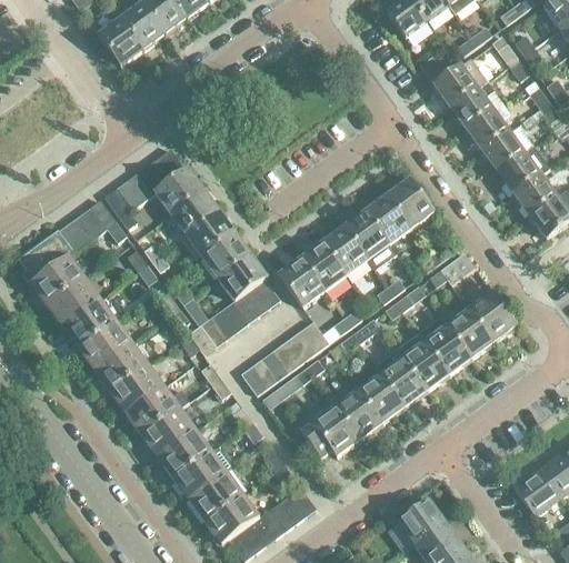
[(72,0),(81,11),(89,4),(86,0),(72,0)]
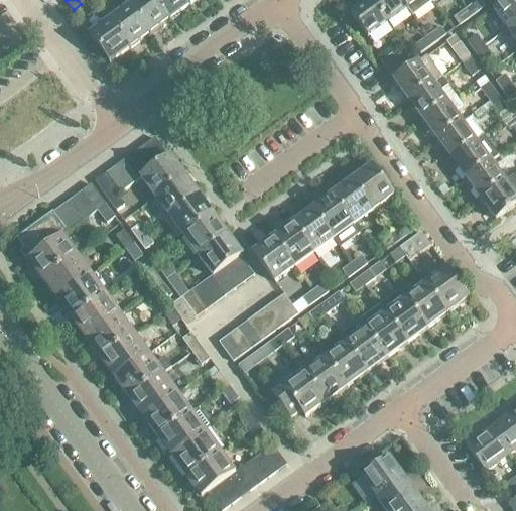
[(150,30),(170,15),(159,0),(133,0),(130,2),(150,30)]
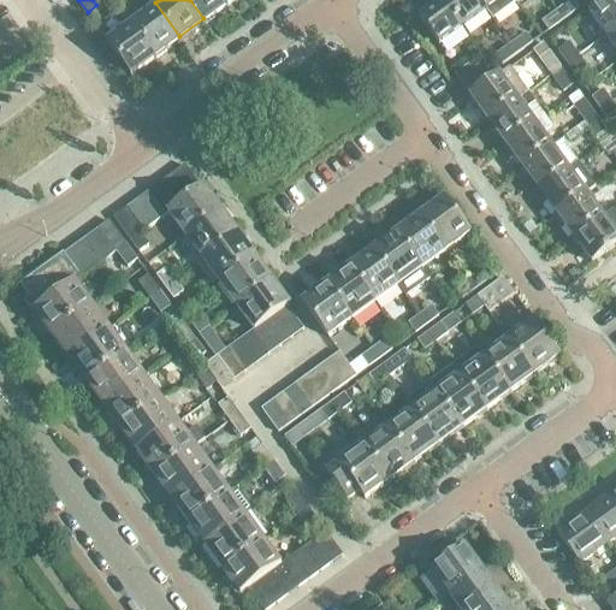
[(190,0),(203,18),(227,1),(226,0),(190,0)]
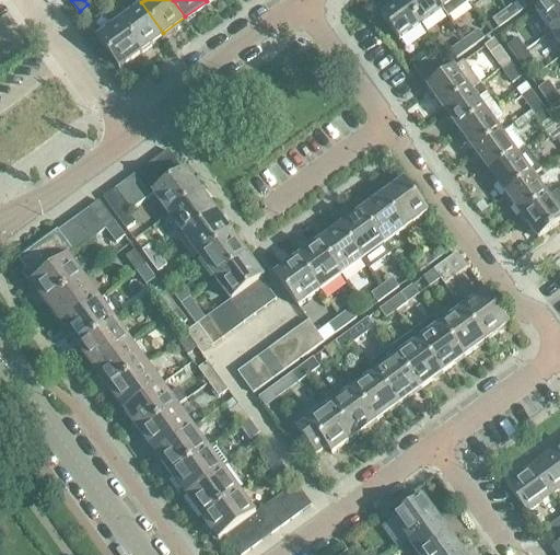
[(419,21),(404,0),(394,0),(378,11),(397,37),(419,21)]
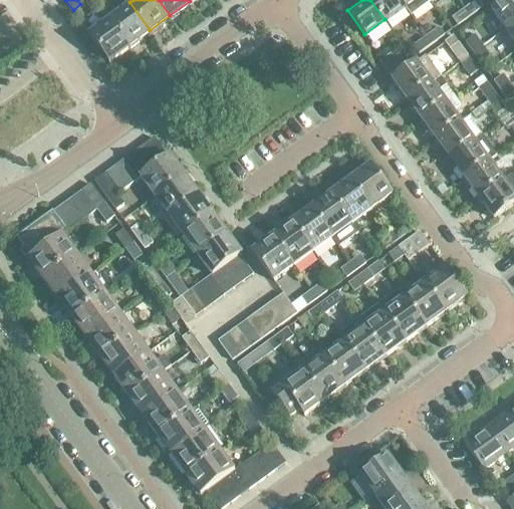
[(405,5),(401,0),(370,0),(384,19),(405,5)]
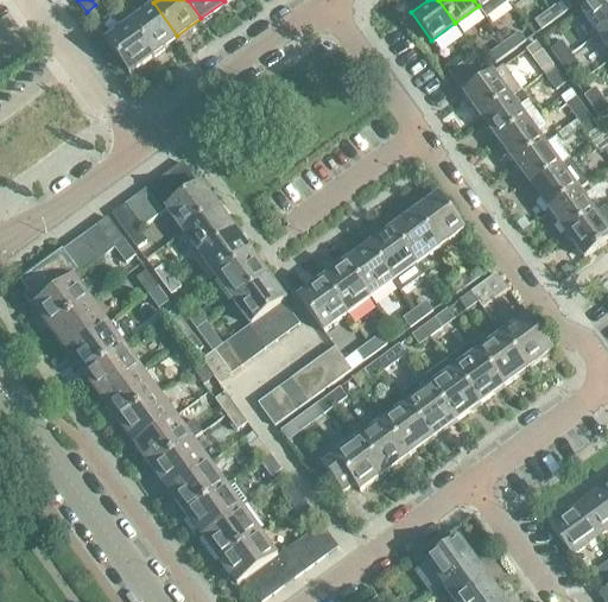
[(486,16),(507,0),(474,0),(479,6),(486,16)]
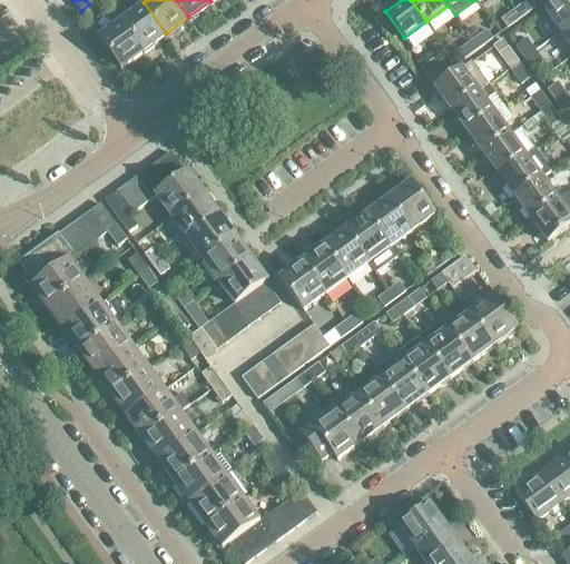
[(519,0),(513,5),(521,15),(536,3),(532,0),(519,0)]
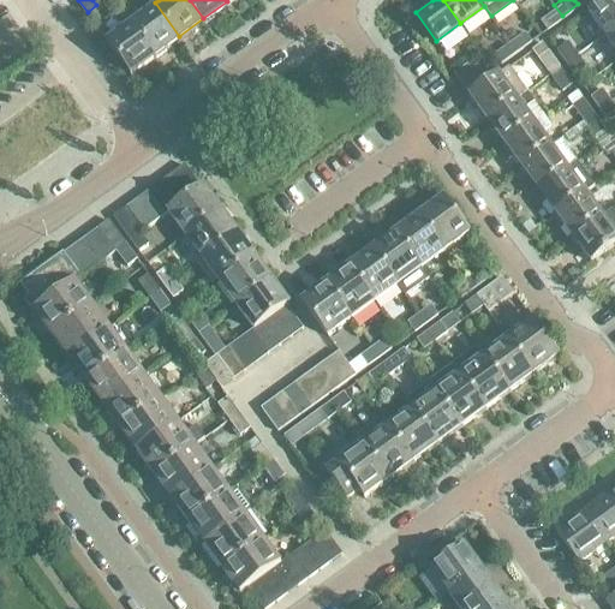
[(604,30),(614,22),(614,0),(596,0),(586,7),(604,30)]
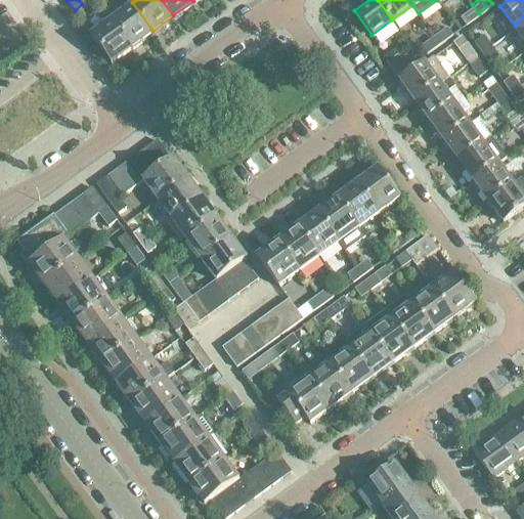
[(112,17),(132,45),(153,31),(132,2),(112,17)]
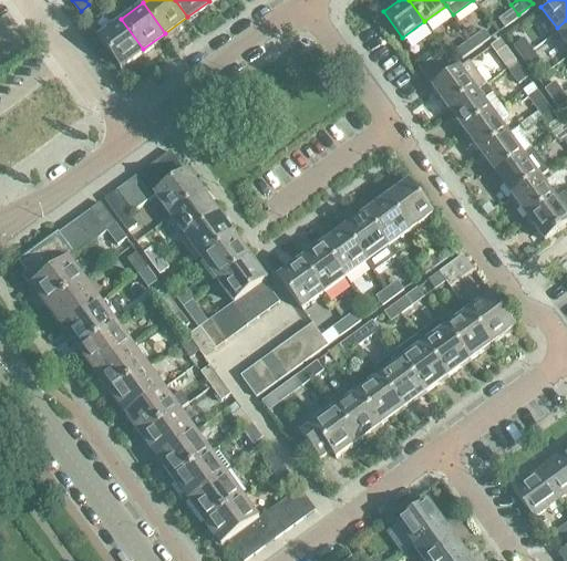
[(505,24),(518,14),(511,4),(497,14),(505,24)]
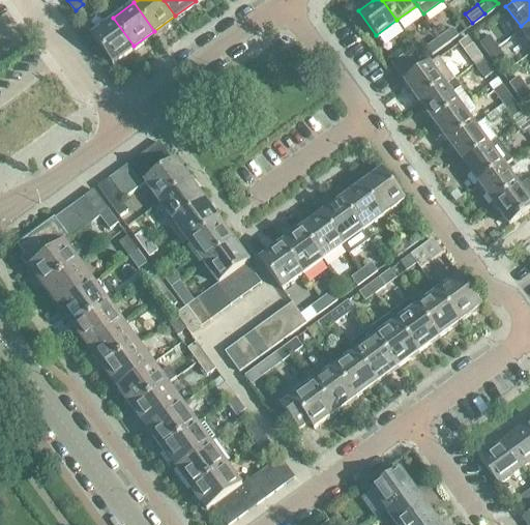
[(112,61),(134,46),(113,18),(91,33),(112,61)]
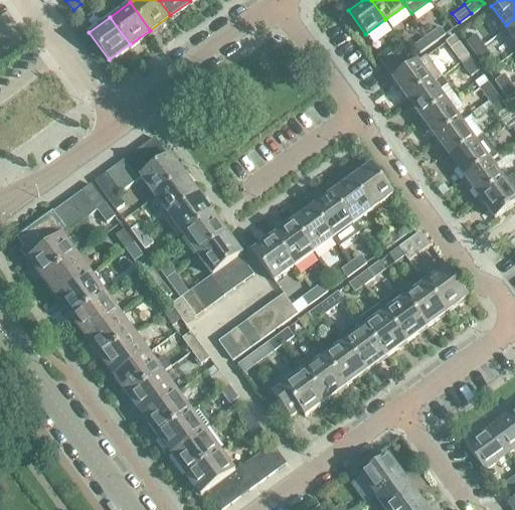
[(514,18),(506,25),(514,38),(514,18)]
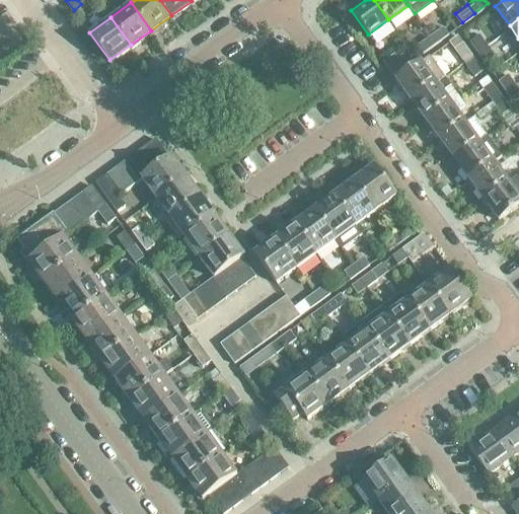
[(429,32),(435,42),(449,31),(442,22),(429,32)]
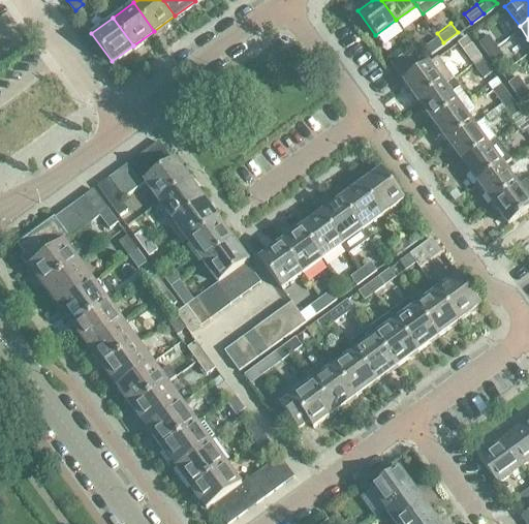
[(431,52),(443,42),(437,33),(424,42),(431,52)]
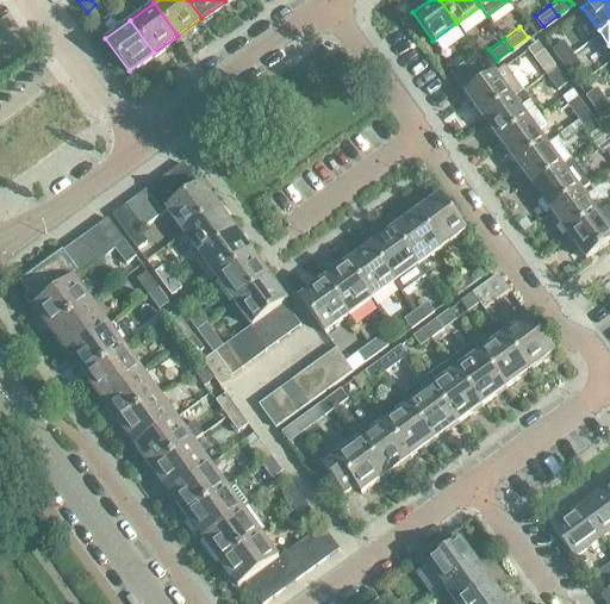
[(546,69),(556,62),(539,38),(528,45),(546,69)]
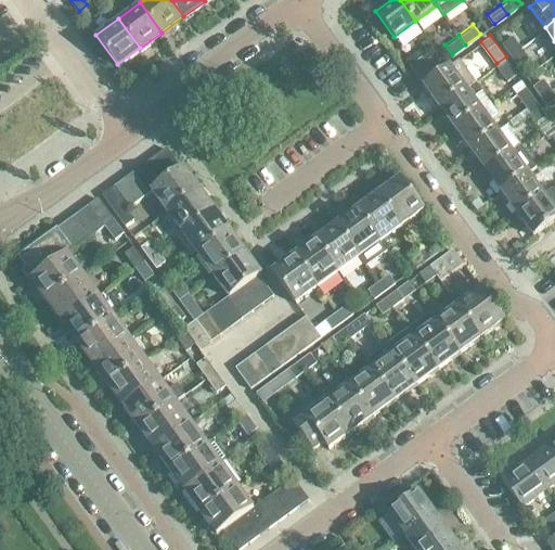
[(511,52),(520,47),(512,35),(503,41),(511,52)]
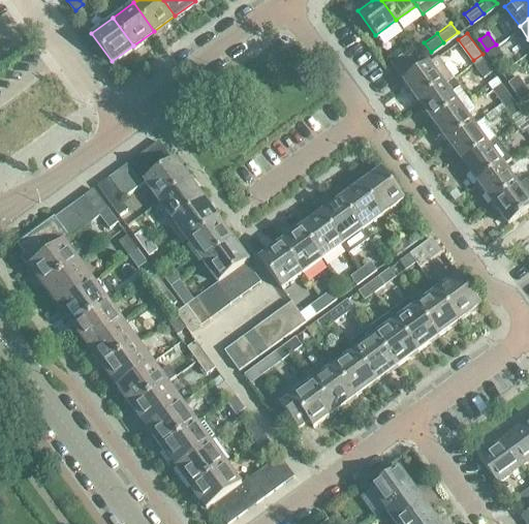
[(503,55),(496,44),(487,50),(495,61),(503,55)]
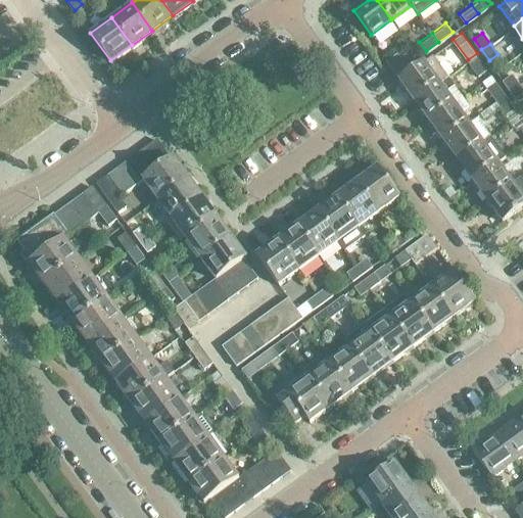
[(417,58),(409,47),(399,54),(397,51),(386,60),(395,74),(417,58)]
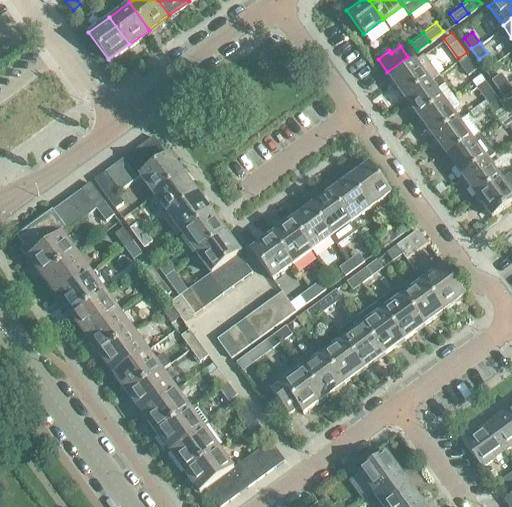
[(391,77),(405,97),(439,73),(424,52),(391,77)]
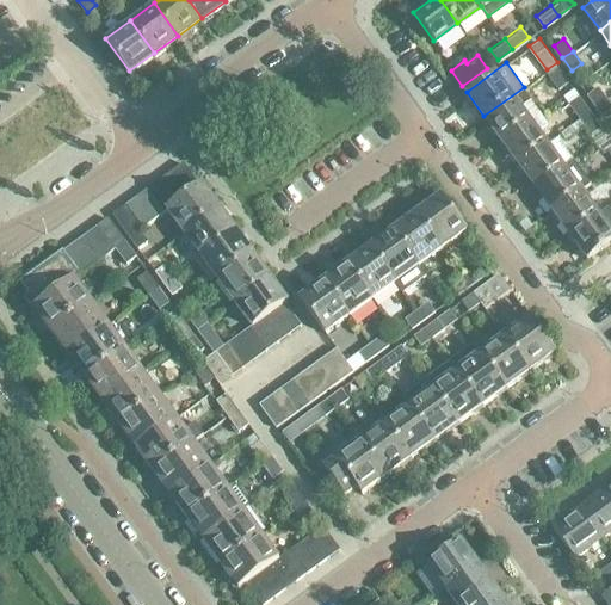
[(568,79),(557,62),(547,69),(559,86),(568,79)]
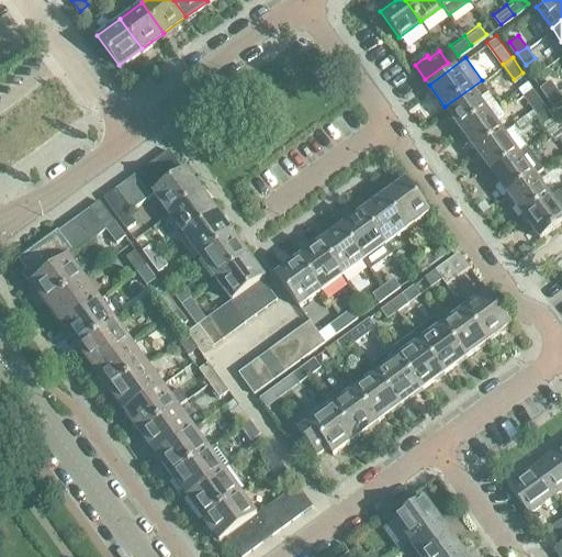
[(547,97),(558,88),(550,76),(538,84),(547,97)]
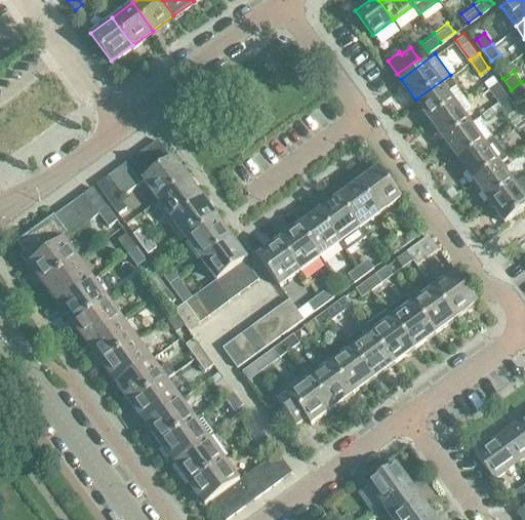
[(456,83),(450,75),(415,100),(431,120),(456,101),(447,89),(456,83)]
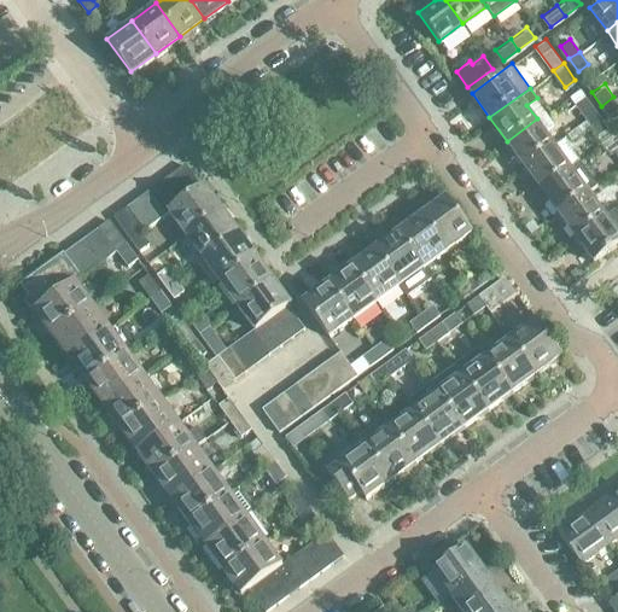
[(587,118),(599,110),(586,92),(575,100),(587,118)]
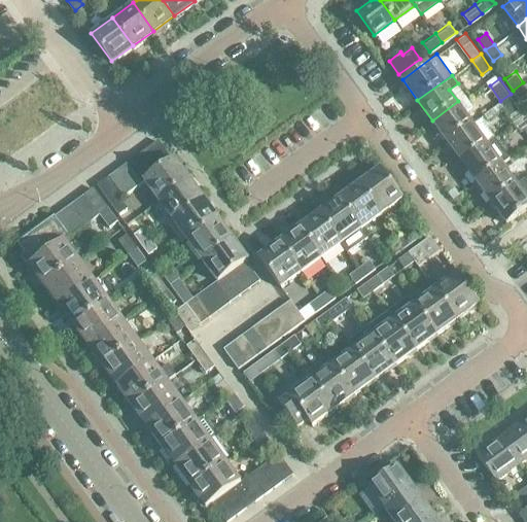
[(526,96),(526,88),(523,82),(513,91),(520,101),(526,96)]
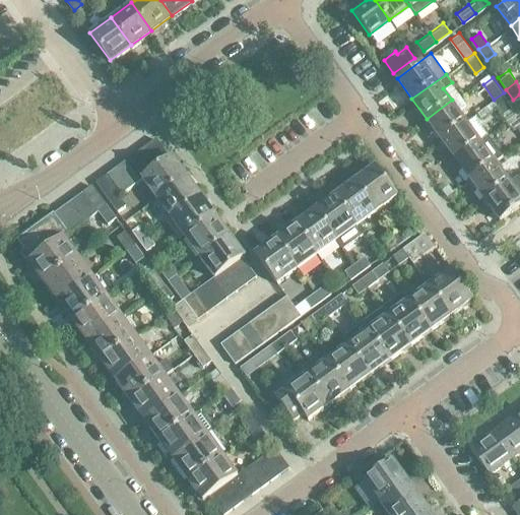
[(507,119),(519,111),(514,104),(512,105),(504,92),(494,100),(507,119)]
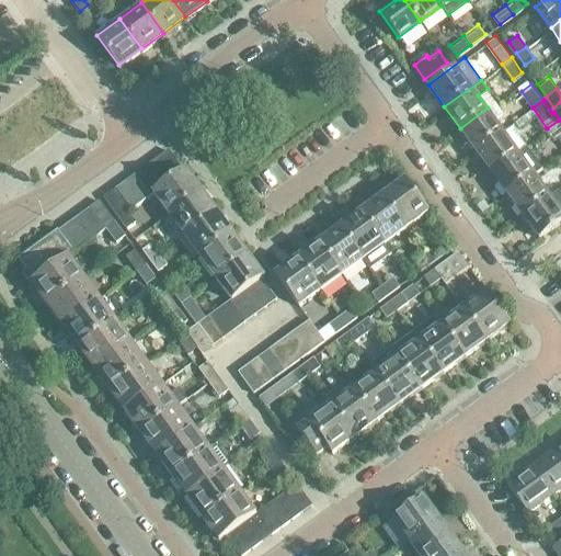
[(503,129),(488,108),(460,128),(476,149),(503,129)]
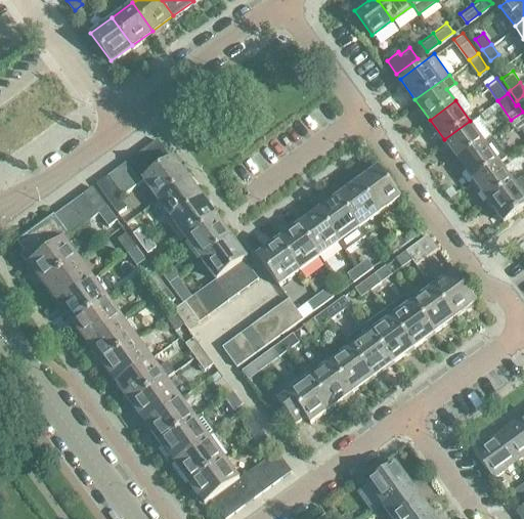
[(459,160),(484,141),(470,121),(444,139),(459,160)]
